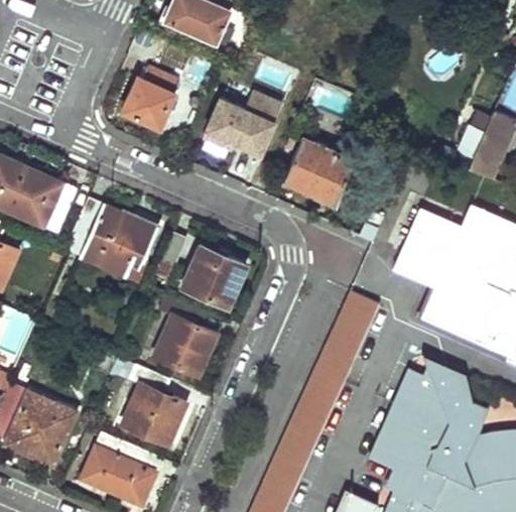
[(210,0),(170,0),(162,20),(215,43),(230,9),(210,0)]
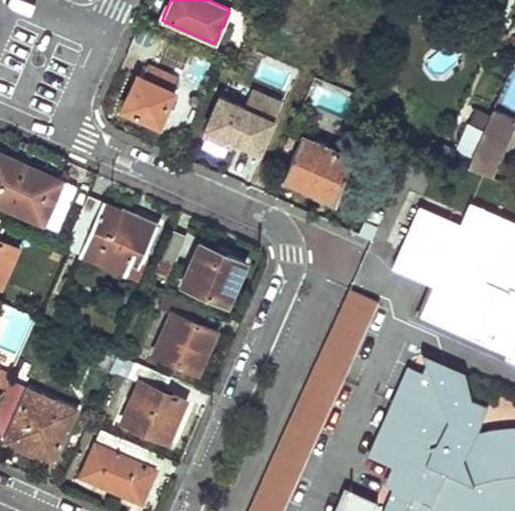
[(187,58),(182,92),(204,95),(208,61),(187,58)]
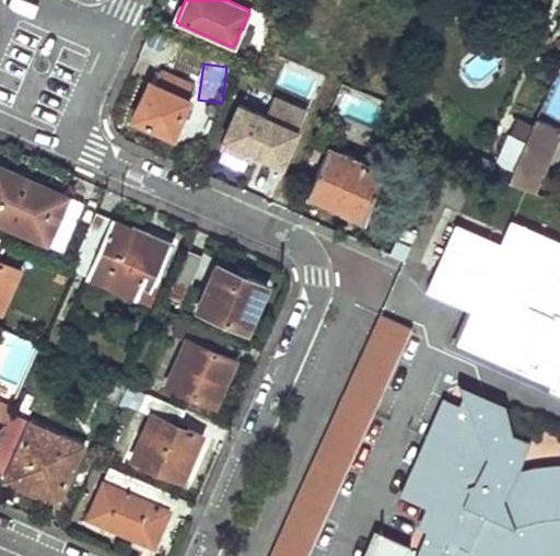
[(148,85),(132,119),(172,137),(191,89),(160,76),(154,88),(148,85)]
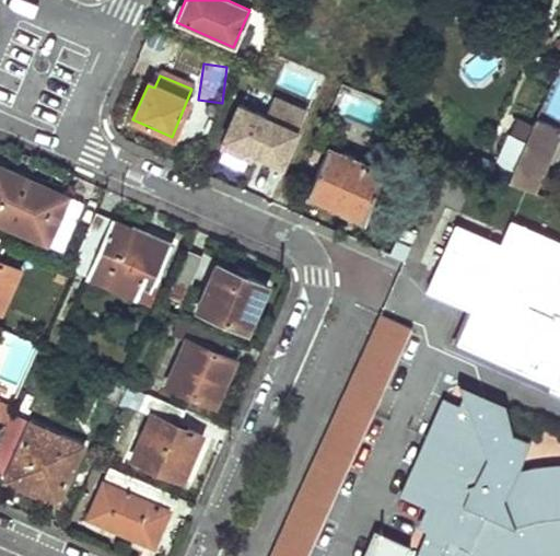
[(281,174),(307,111),(276,97),(269,114),(237,102),(218,148),(281,174)]
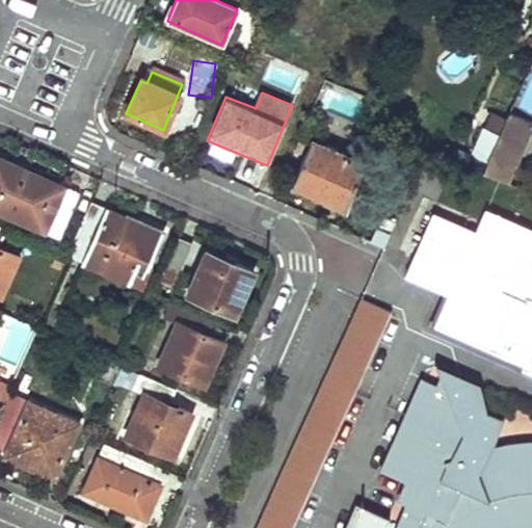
[(531,132),(531,130),(508,120),(487,164),(512,176),(531,132)]
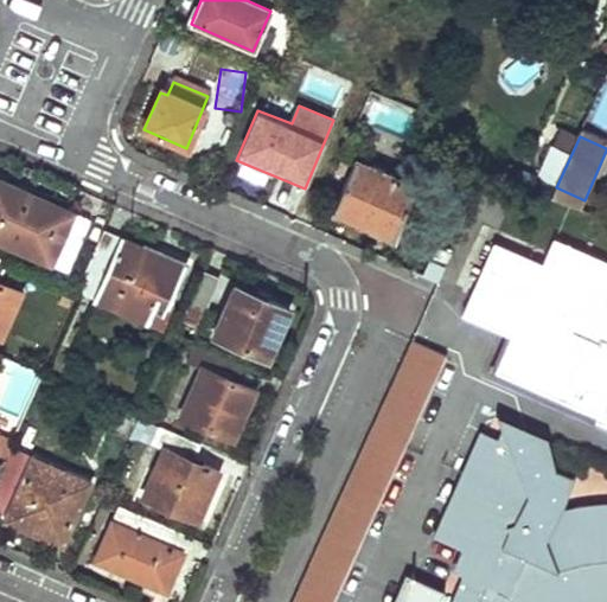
[(417,190),(359,164),(336,215),(394,242),(417,190)]
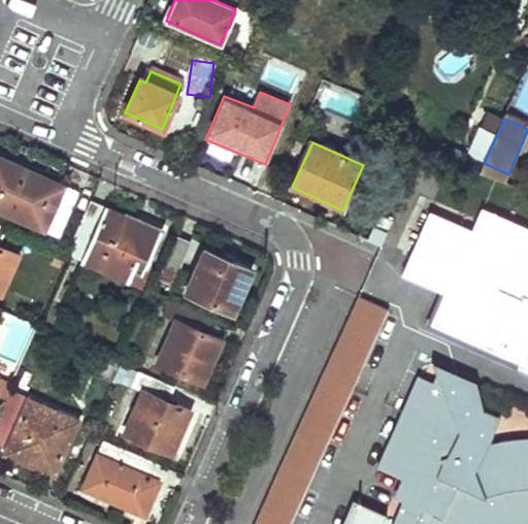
[(0,207),(60,235),(78,192),(0,156),(0,207)]
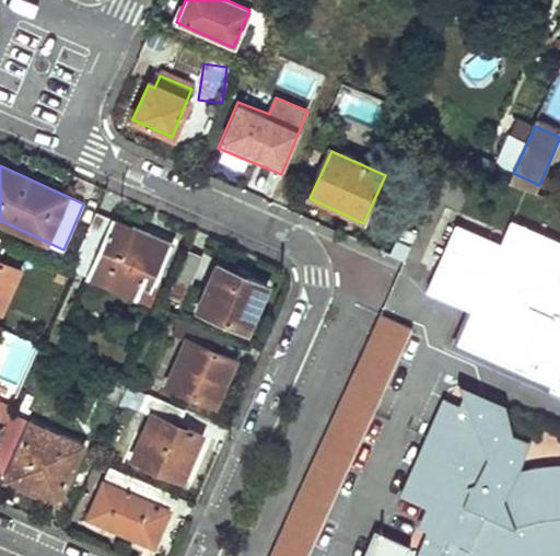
[(137,229),(95,211),(81,244),(97,252),(88,275),(137,297),(147,275),(156,279),(170,251),(133,235),(137,229)]
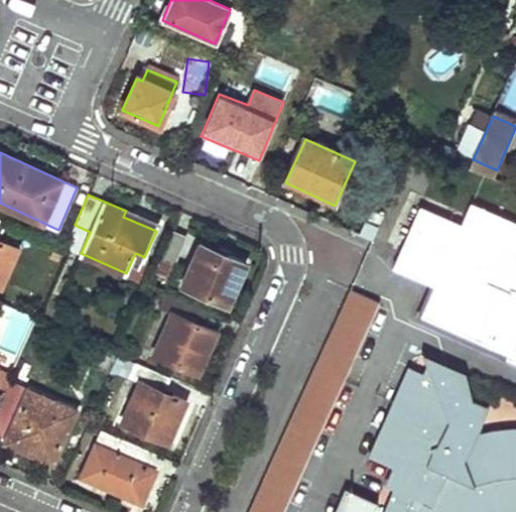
[(414,316),(515,362),(515,222),(470,201),(460,224),(419,205),(392,266),(429,283),(414,316)]
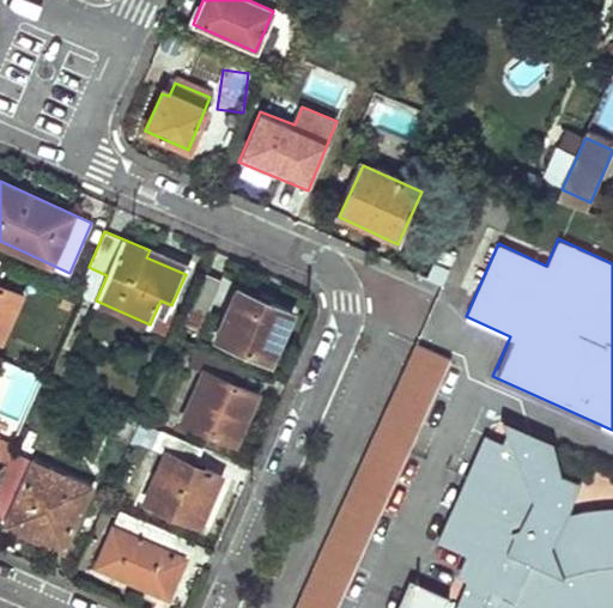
[(0,340),(2,342),(23,298),(0,287),(0,285),(8,266),(0,261),(0,340)]
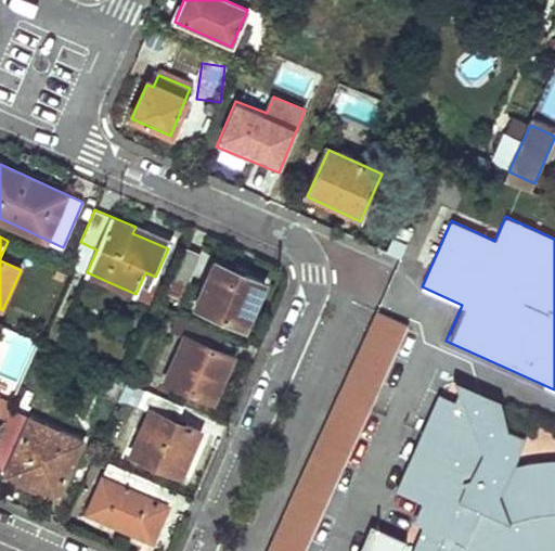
[(179,300),(199,255),(186,248),(167,294),(179,300)]
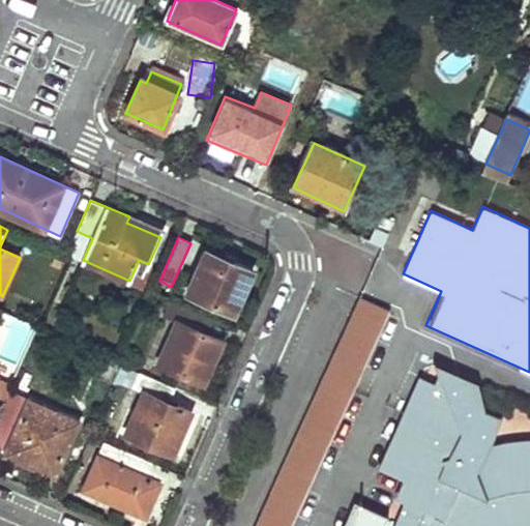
[(233,314),(253,271),(206,251),(186,293),(233,314)]
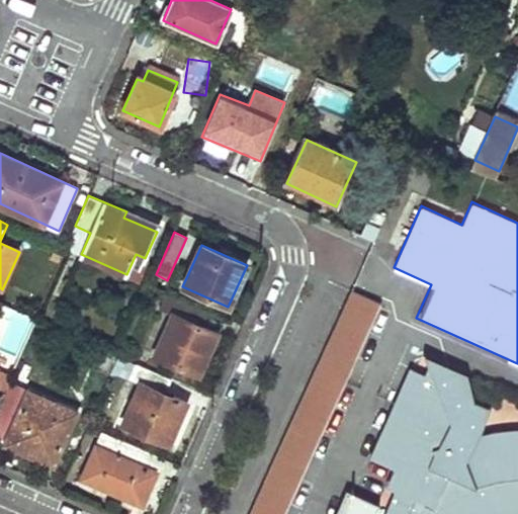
[(153,358),(197,378),(218,335),(201,328),(208,314),(166,294),(158,311),(172,317),(153,358)]
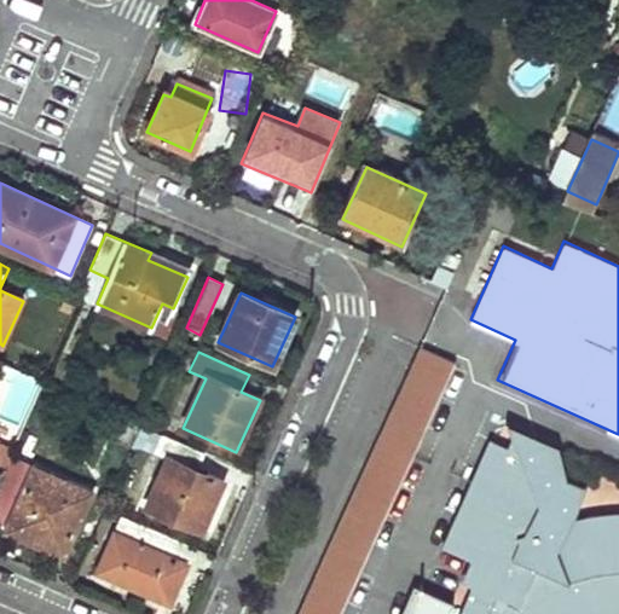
[(343,613),(453,369),(417,353),(300,613),(343,613)]
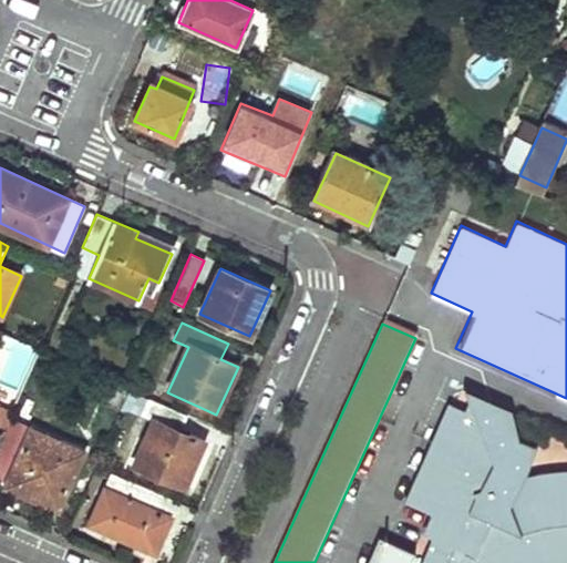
[(566,562),(566,477),(552,478),(527,481),(527,477),(537,450),(518,443),(511,413),(463,392),(474,419),(449,408),(405,508),(432,519),(423,539),(434,543),(424,562),(566,562)]
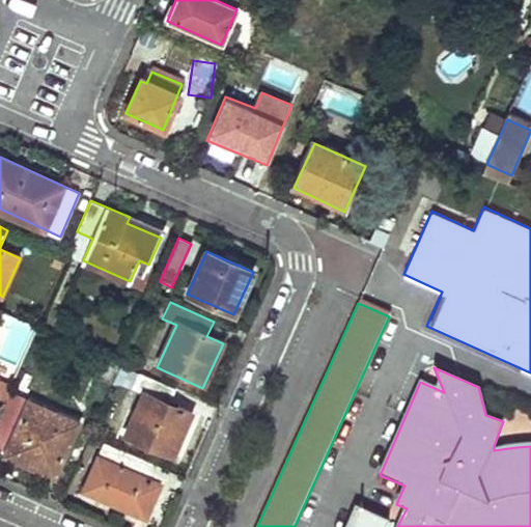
[(122,436),(169,456),(190,412),(167,401),(173,389),(137,372),(131,387),(142,392),(122,436)]
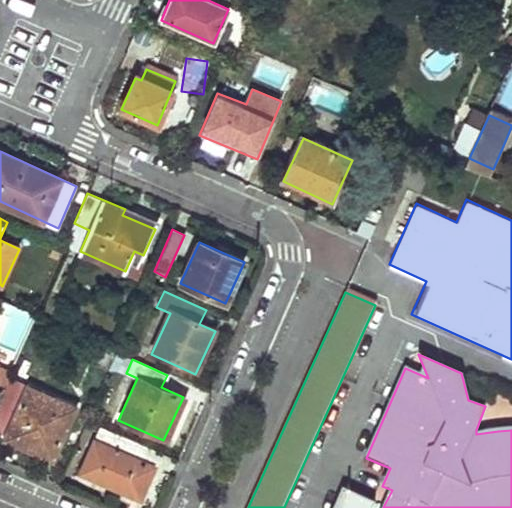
[(2,440),(50,461),(74,406),(6,376),(0,390),(0,429),(5,432),(2,440)]
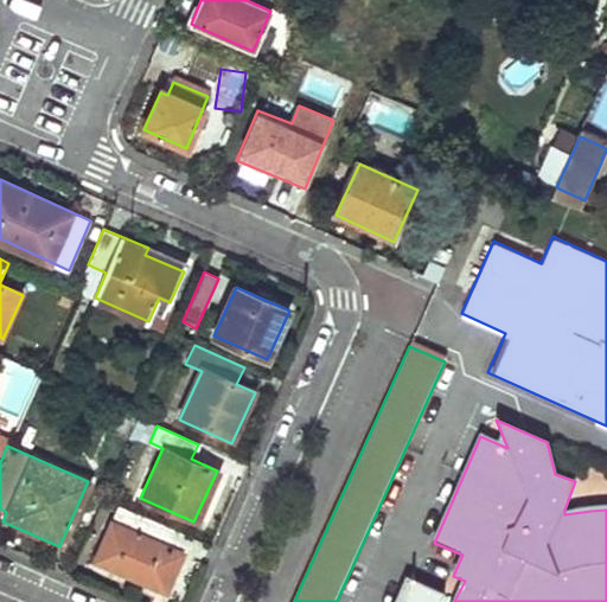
[(108,567),(164,591),(181,552),(170,548),(177,532),(133,512),(108,567)]
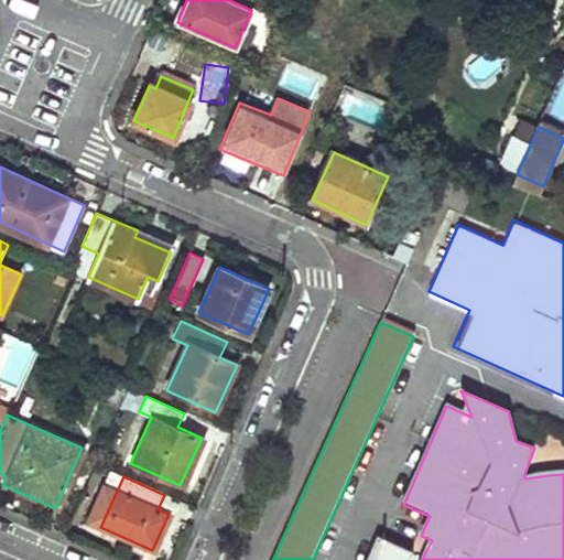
[(378,537),(367,559),(412,559),(415,552),(378,537)]
